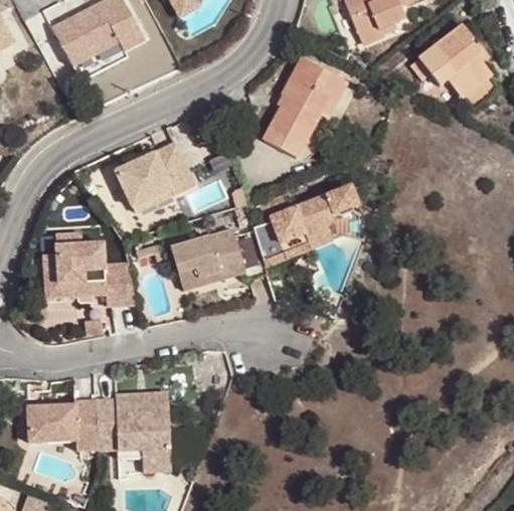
[(123,50),(145,39),(124,0),(99,0),(86,7),(89,12),(77,18),(75,12),(51,25),(76,73),(101,60),(96,52),(95,49),(117,38),(118,40),(123,50)]
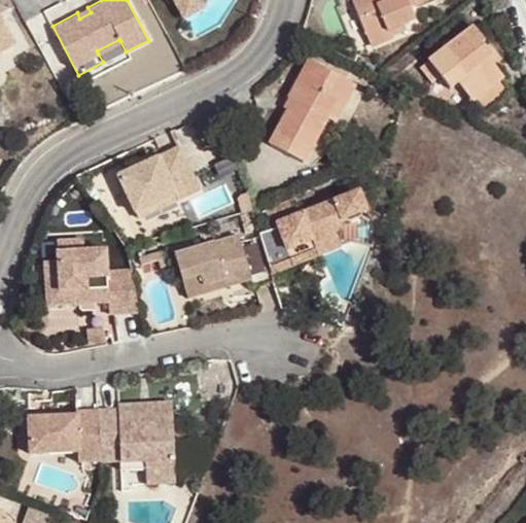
[(175,0),(183,14),(203,4),(200,0),(175,0)]
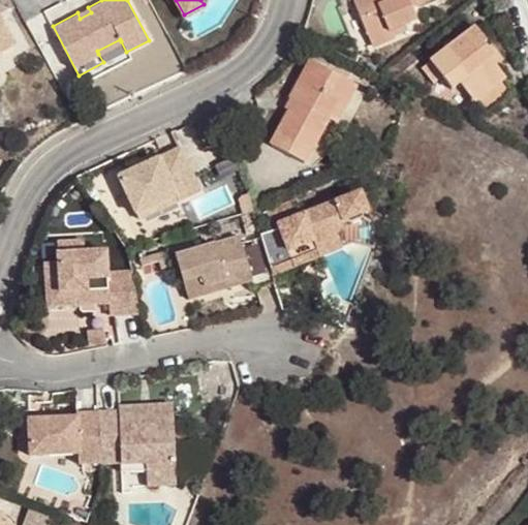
[(353,0),(368,36),(404,22),(416,17),(409,0),(353,0)]
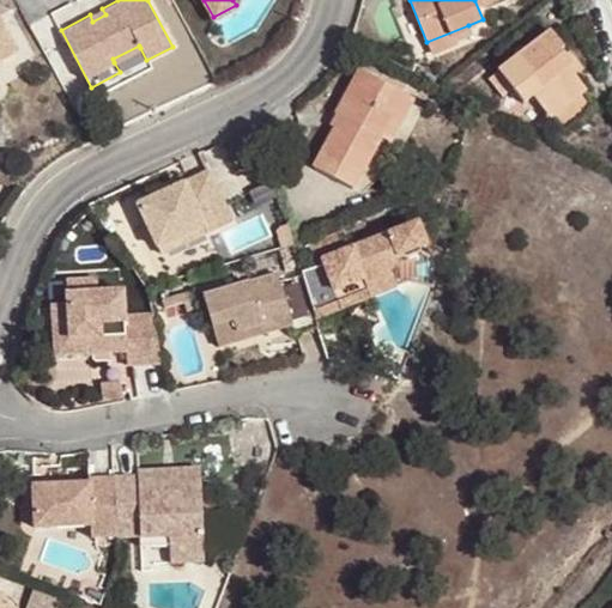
[(92,22),(105,14),(102,8),(90,14),(92,22)]
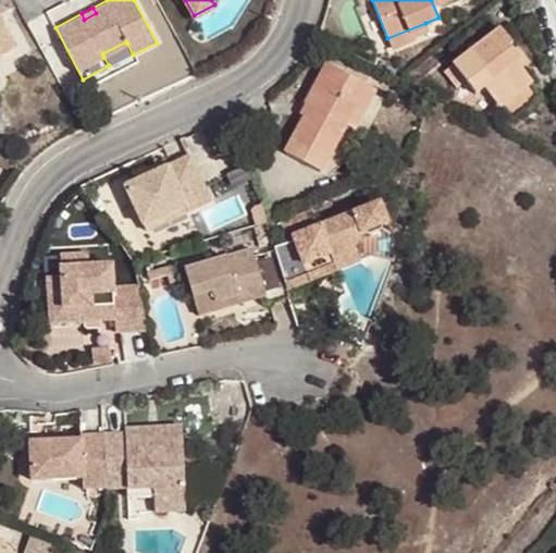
[(0,50),(14,44),(0,16),(0,50)]
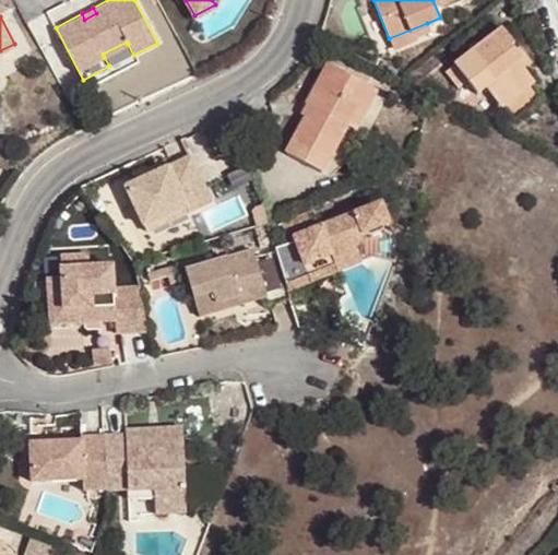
[(429,28),(427,23),(389,38),(392,45),(429,28)]
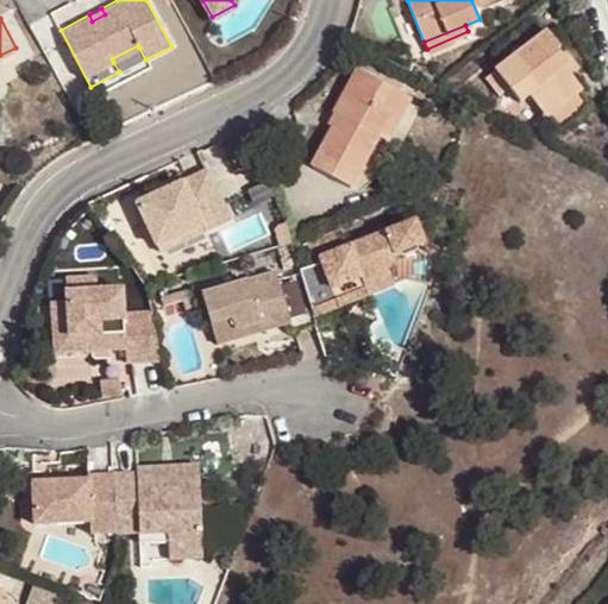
[(565,64),(568,62),(556,46),(559,44),(546,26),(484,74),(499,92),(508,85),(519,99),(528,92),(545,114),(582,86),(565,64)]
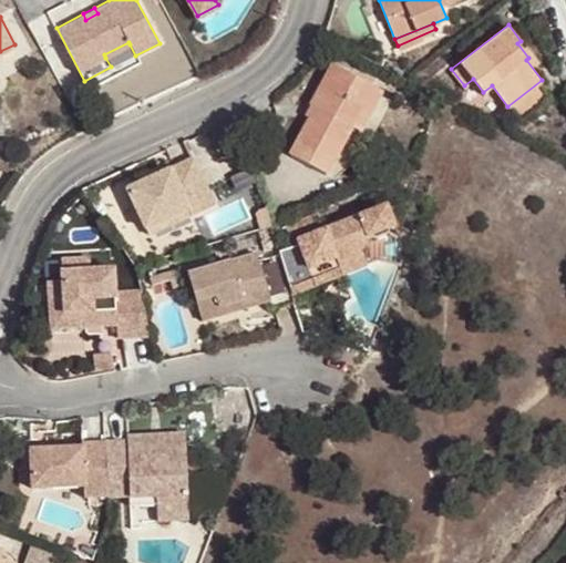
[(130,44),(129,42),(104,54),(105,58),(130,44)]
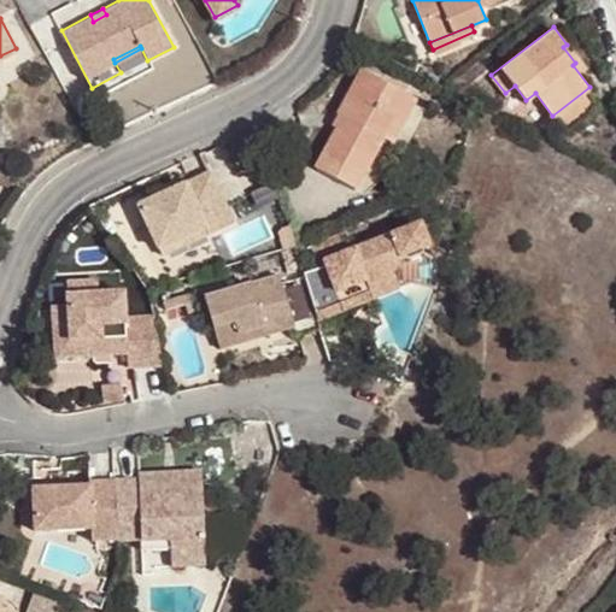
[(382,135),(394,112),(387,109),(399,88),(362,66),(336,111),(342,115),(336,125),(315,165),(353,187),(382,135)]
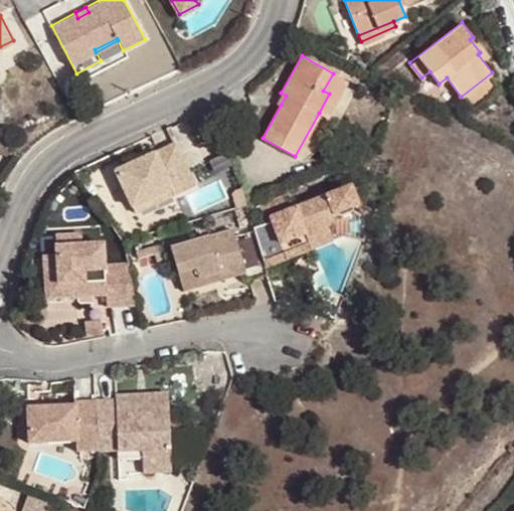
[(326,117),(346,80),(333,73),(323,91),(329,94),(319,113),(326,117)]
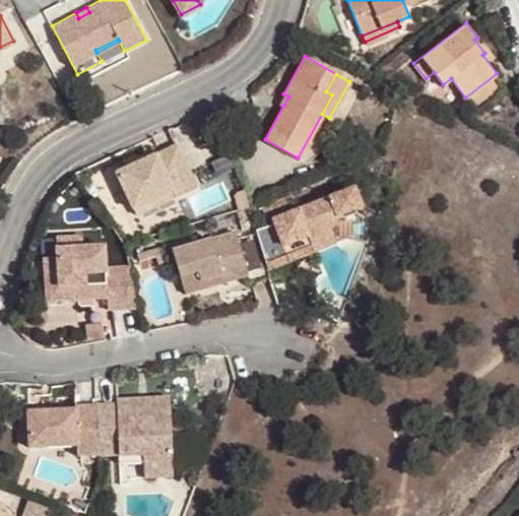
[(283,106),(288,97),(283,93),(278,103),(283,106)]
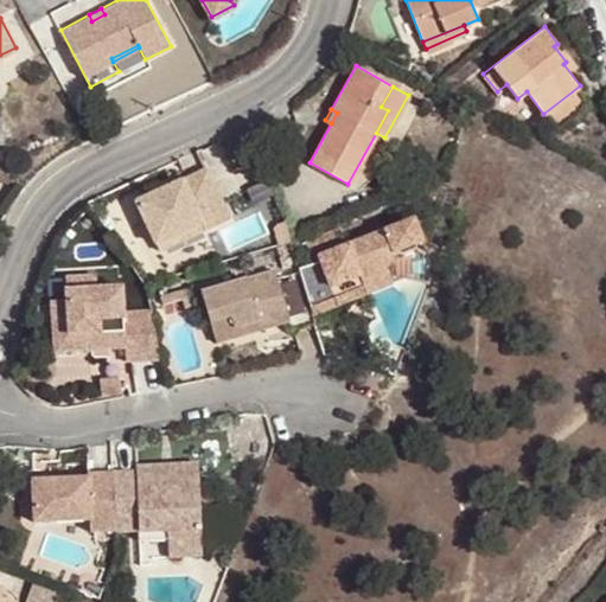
[(158,247),(228,215),(205,166),(178,179),(179,183),(172,187),(170,183),(135,199),(158,247)]
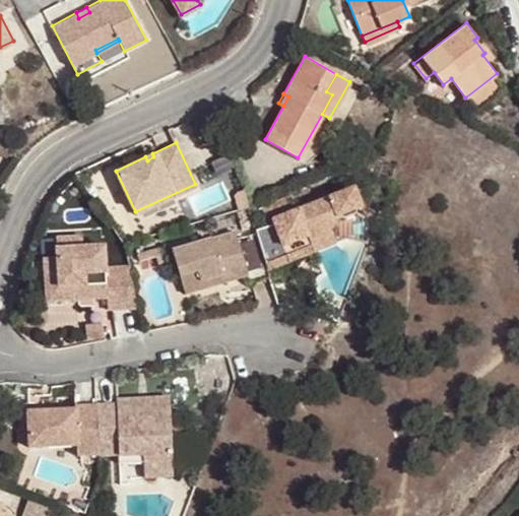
[(359,204),(359,198),(353,185),(272,217),(274,220),(255,227),(267,267),(305,252),(302,245),(310,242),(313,249),(343,237),(367,241),(374,221),(351,207),(359,204)]
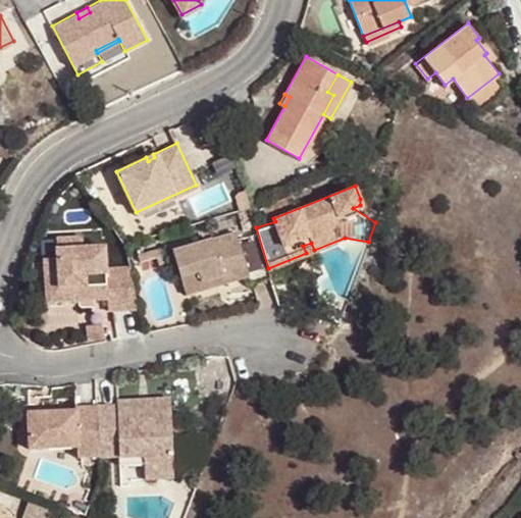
[(268,268),(256,227),(237,234),(236,230),(172,250),(185,291),(198,287),(197,281),(222,273),(224,280),(249,273),(251,280),(270,274),(268,268)]
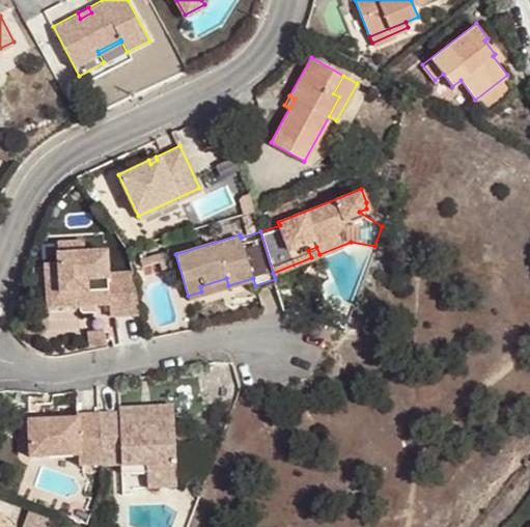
[(140,311),(131,269),(107,271),(106,249),(84,250),(83,239),(56,240),(57,260),(45,260),(47,292),(85,289),(85,302),(109,301),(109,312),(140,311)]
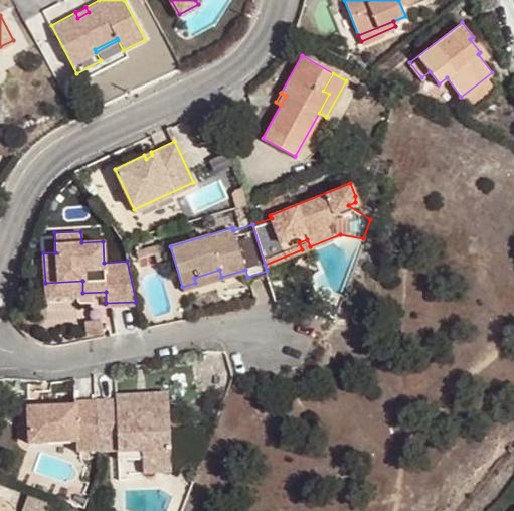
[(302,249),(310,246),(307,239),(299,242),(302,249)]
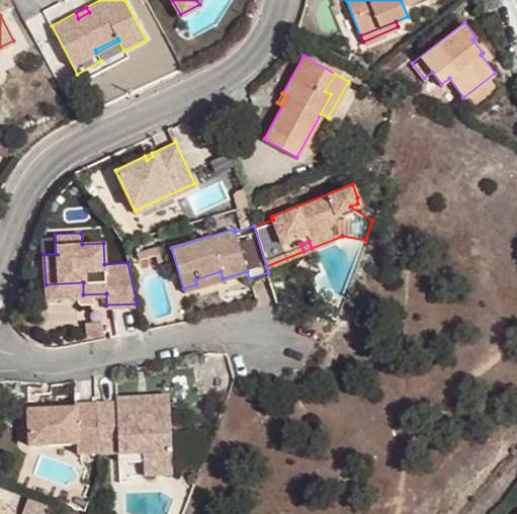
[(156,260),(167,257),(162,242),(152,245),(154,252),(156,260)]
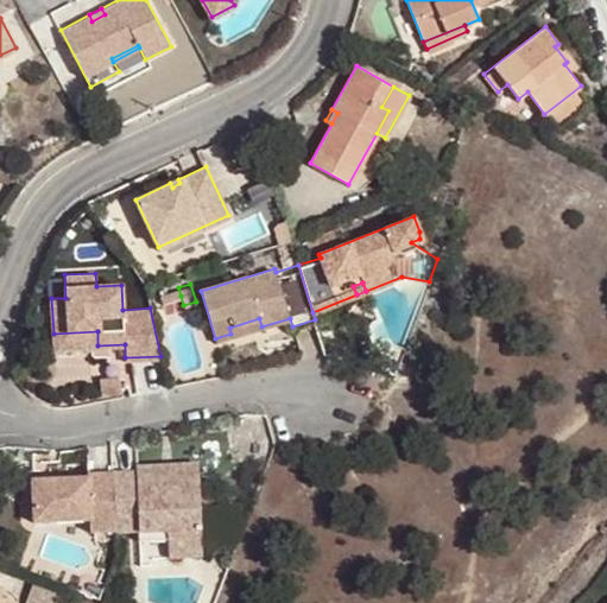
[(181,296),(178,287),(158,293),(162,302),(181,296)]
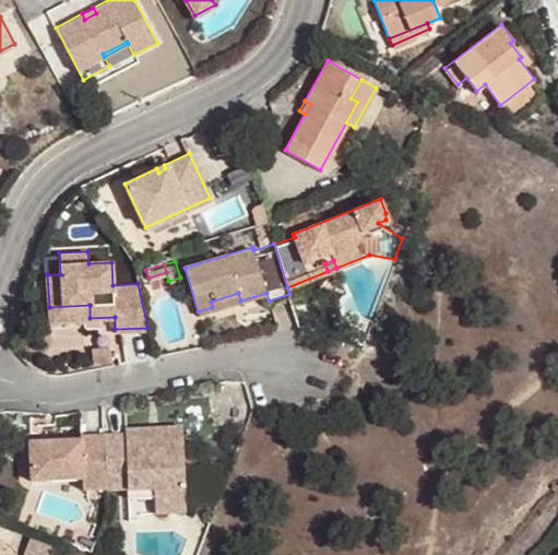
[(240,300),(238,293),(211,302),(212,307),(213,309),(240,300)]
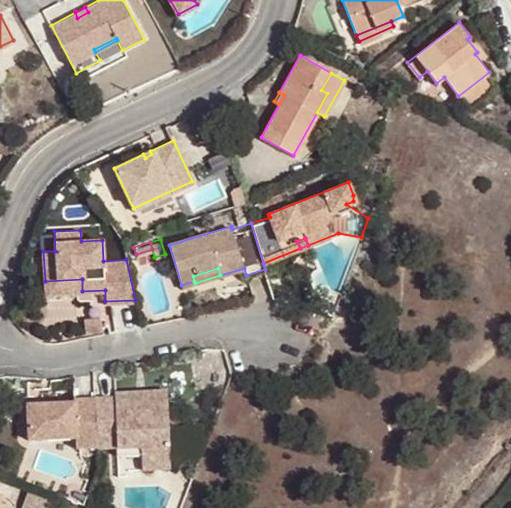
[(82,291),(82,279),(45,281),(45,294),(82,291)]
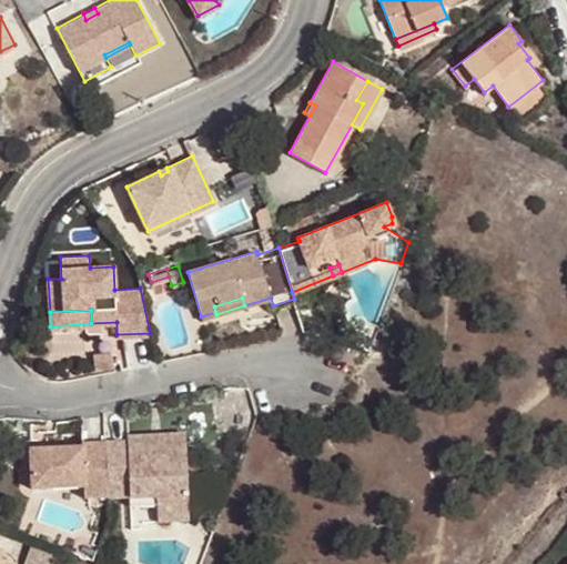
[(185,447),(184,431),(127,432),(127,437),(105,439),(108,495),(129,494),(129,495),(155,495),(155,502),(157,520),(189,519),(188,491),(175,492),(174,476),(186,475),(186,469),(185,447)]
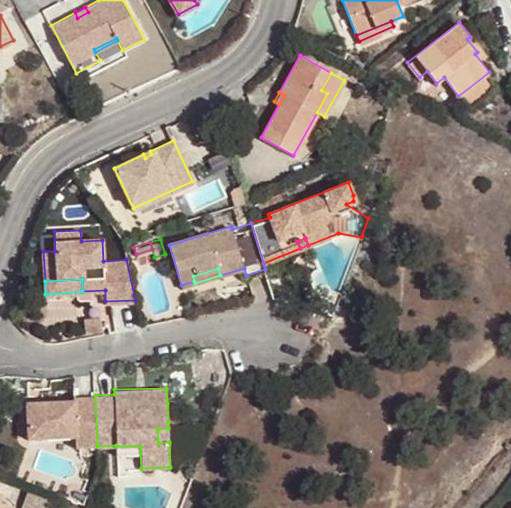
[(97,446),(95,395),(73,396),(73,400),(27,402),(28,438),(75,436),(75,446),(97,446)]
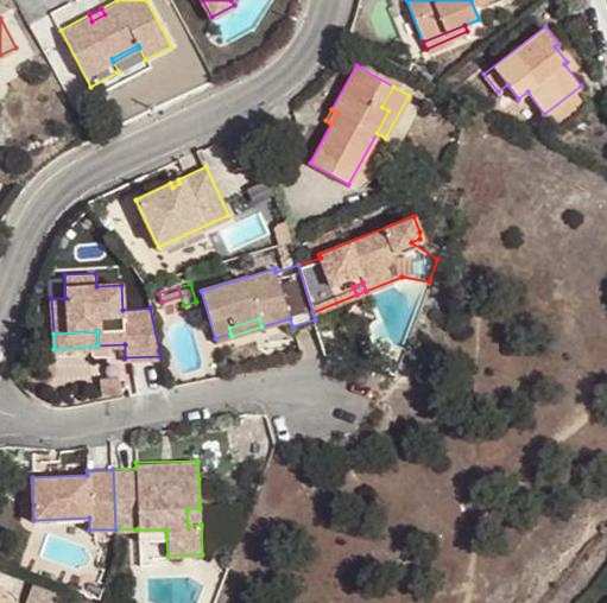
[(200,501),(213,500),(213,477),(198,478),(200,501)]
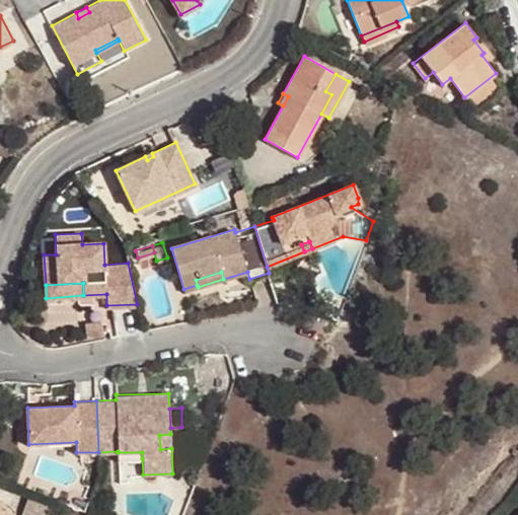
[(160,449),(171,448),(170,434),(159,435),(160,449)]
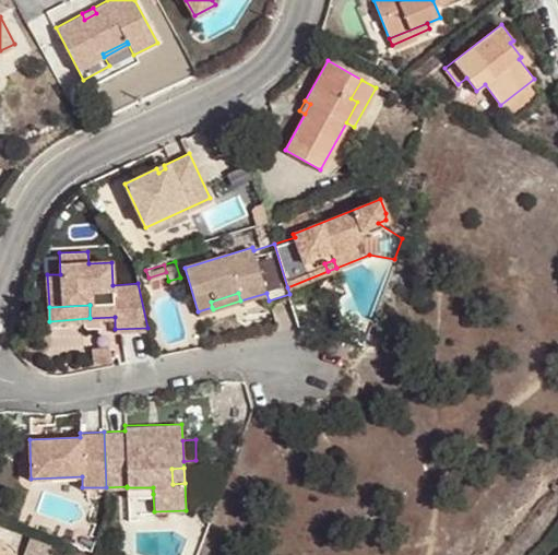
[(78,528),(72,542),(90,548),(95,534),(78,528)]
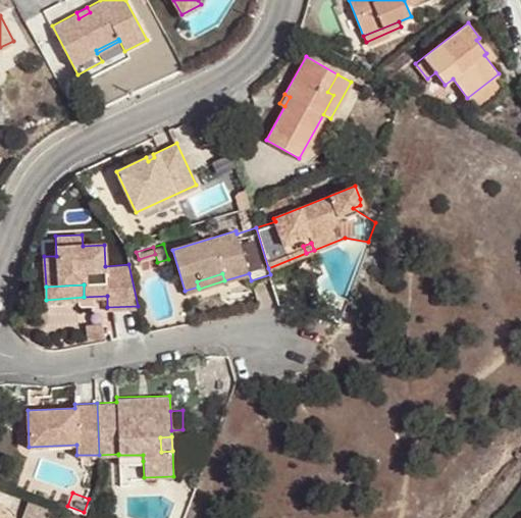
[(11,517),(14,516),(1,502),(0,502),(0,517),(11,517)]
